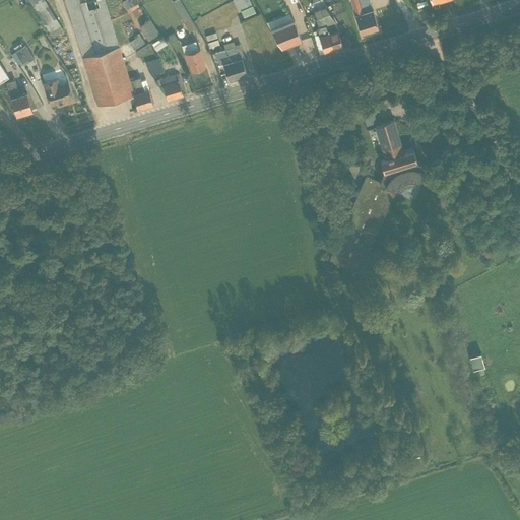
[(29,0),(53,37),(63,30),(45,0),(29,0)]
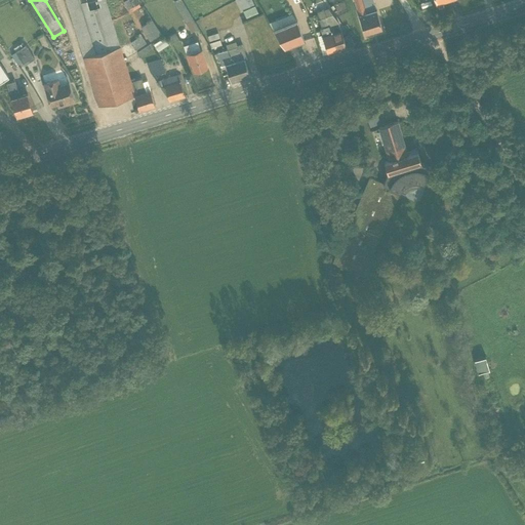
[(139,110),(155,105),(147,79),(143,81),(142,77),(131,80),(106,0),(66,0),(98,106),(134,94),(139,110)]
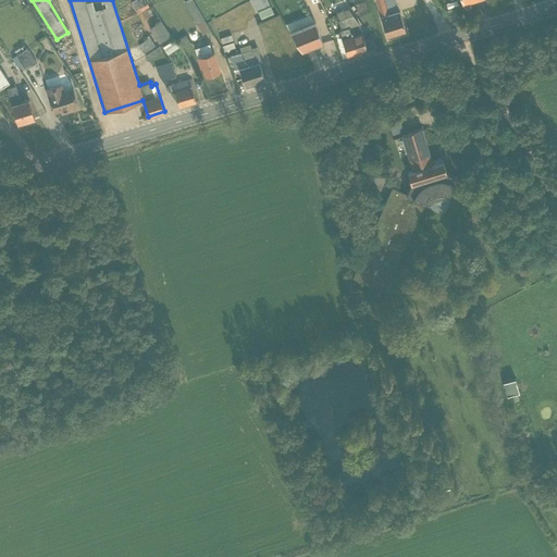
[(130,0),(137,12),(148,5),(145,0),(130,0)]
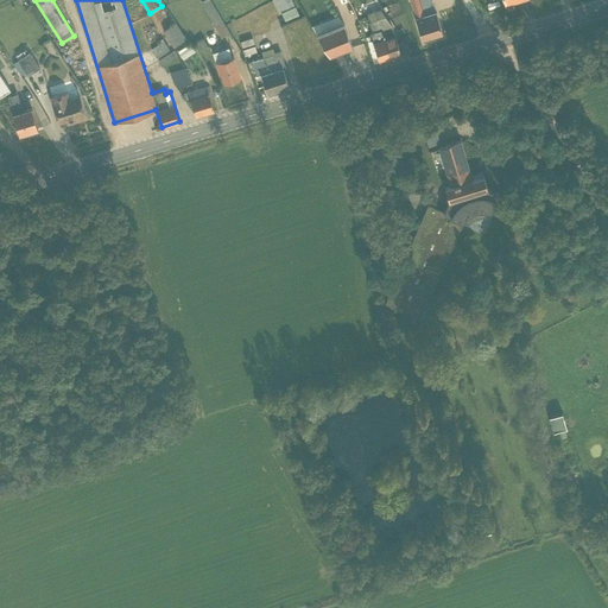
[(202,0),(201,1),(221,37),(226,33),(227,35),(230,33),(209,0),(202,0)]
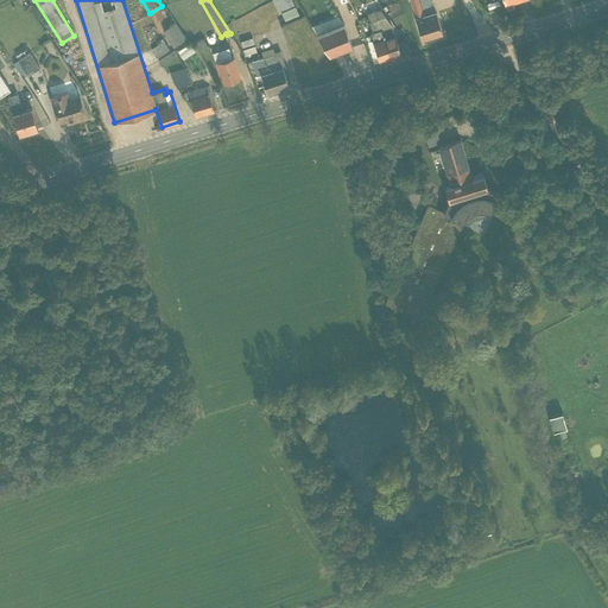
[(286,18),(298,13),(291,0),(272,0),(278,12),(283,11),(286,18)]
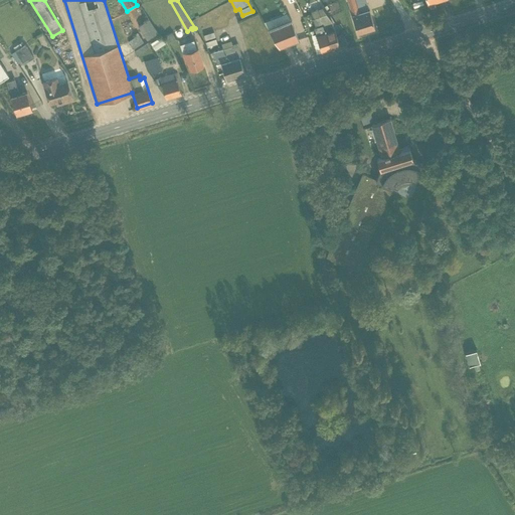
[(346,0),(357,31),(374,26),(365,0),(355,0),(346,0)]
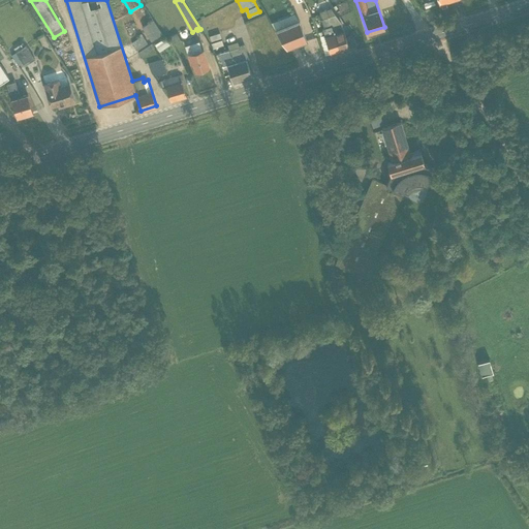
[(339,49),(348,45),(341,21),(331,6),(327,8),(339,49)]
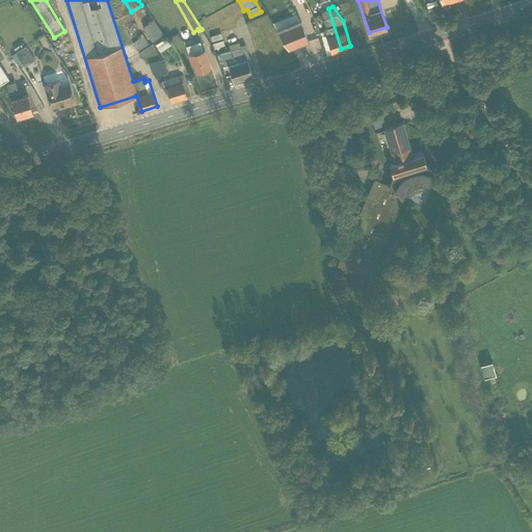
[(341,49),(328,8),(320,10),(325,26),(323,27),(326,33),(320,35),(323,47),(329,45),(331,52),(341,49)]
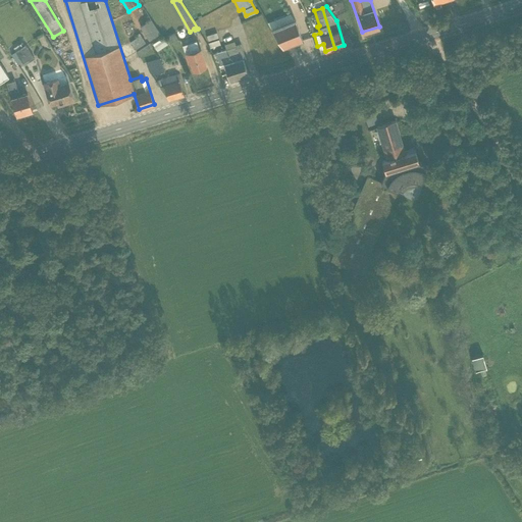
[(282,46),(302,39),(295,19),(290,12),(267,21),(282,46)]
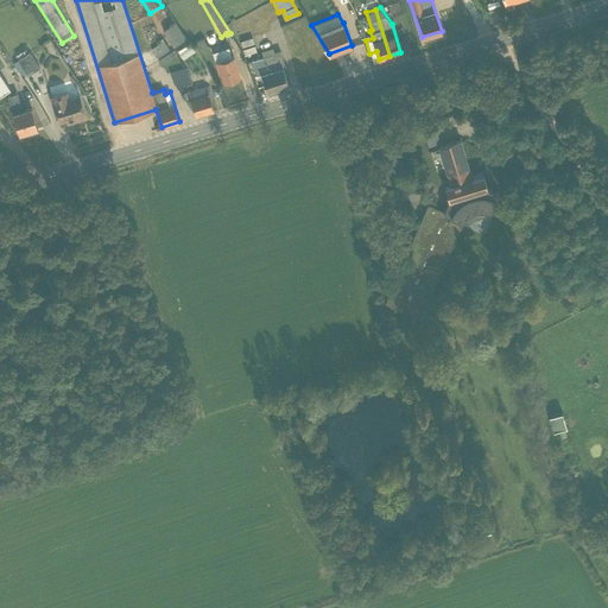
[(173,46),(187,38),(176,21),(163,30),(173,46)]
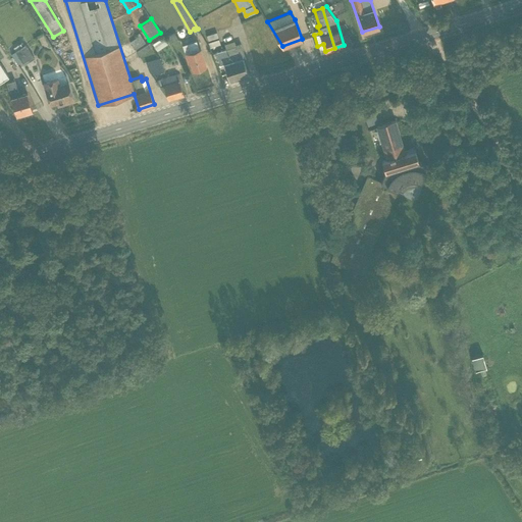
[(312,31),(305,33),(310,52),(318,50),(312,31)]
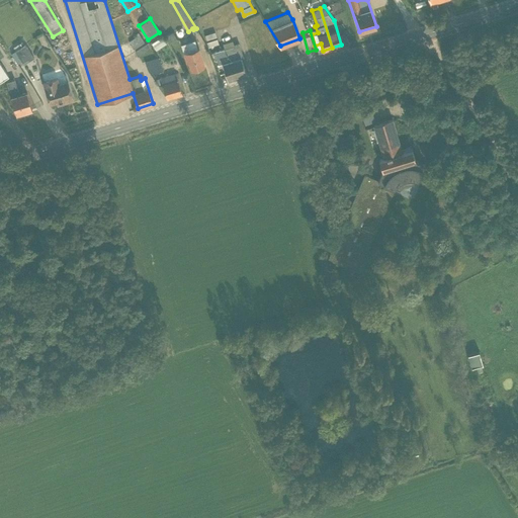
[(134,49),(144,41),(139,31),(136,33),(137,35),(128,40),(134,49)]
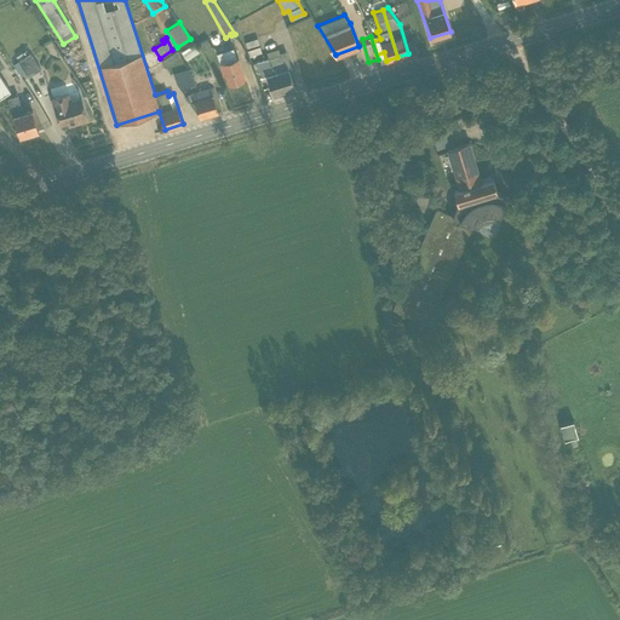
[(212,46),(206,38),(197,44),(202,52),(212,46)]
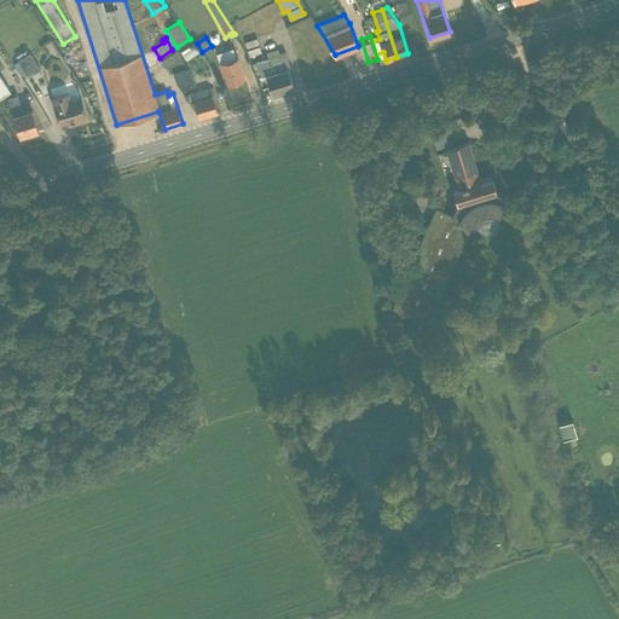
[(186,59),(198,51),(194,42),(180,51),(186,59)]
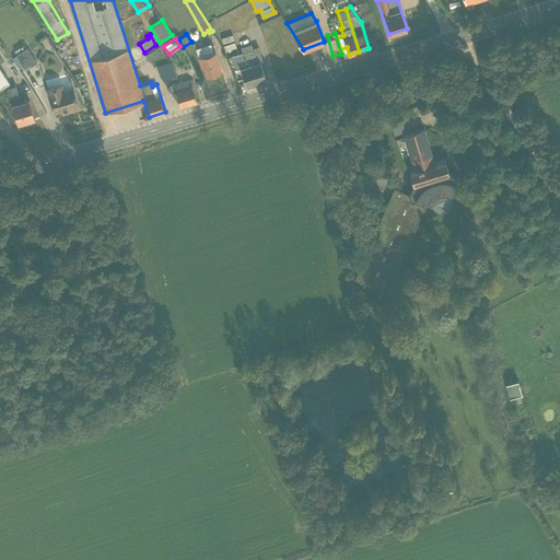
[(206,76),(221,71),(216,50),(213,51),(210,43),(196,47),(201,67),(203,66),(206,76)]
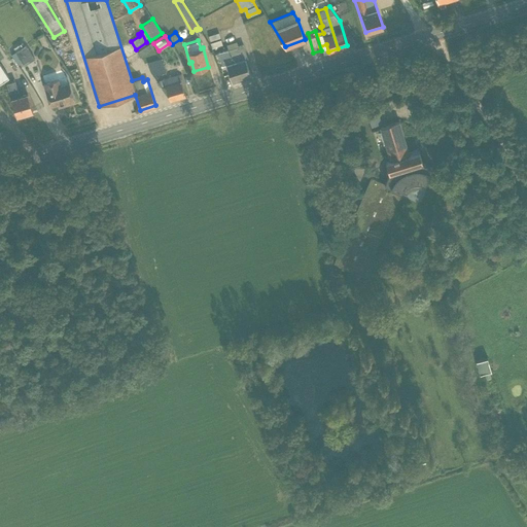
[(241,78),(251,75),(245,58),(247,57),(243,43),(238,45),(237,40),(226,43),(231,56),(235,61),(241,78)]
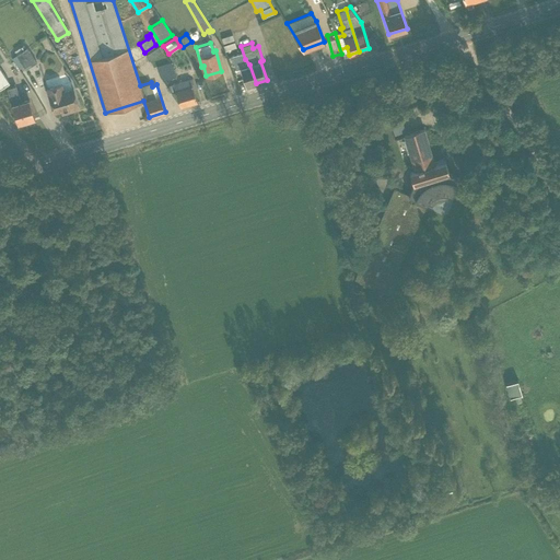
[(149,59),(163,49),(160,45),(146,55),(149,59)]
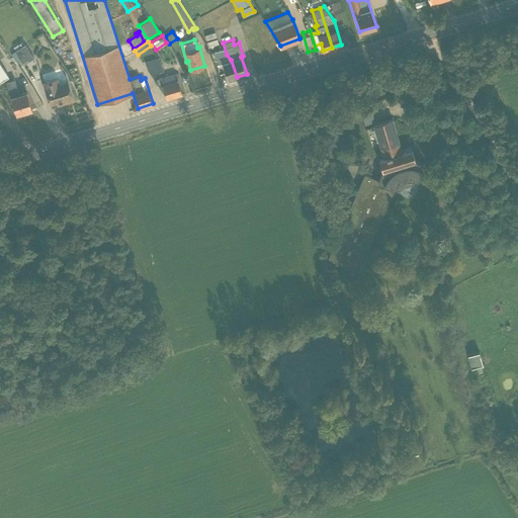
[(23,64),(33,57),(24,44),(15,51),(23,64)]
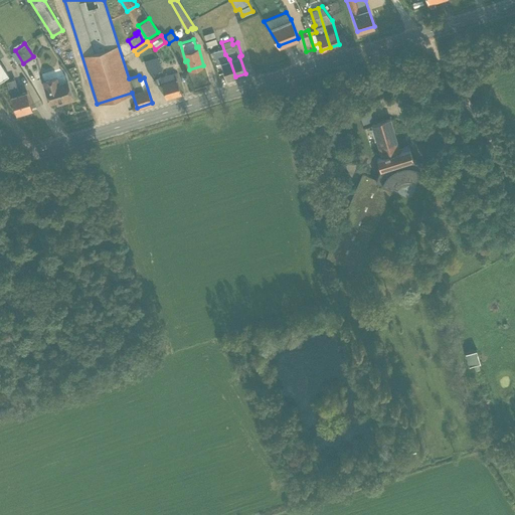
[(150,73),(162,69),(157,56),(144,61),(146,68),(150,73)]
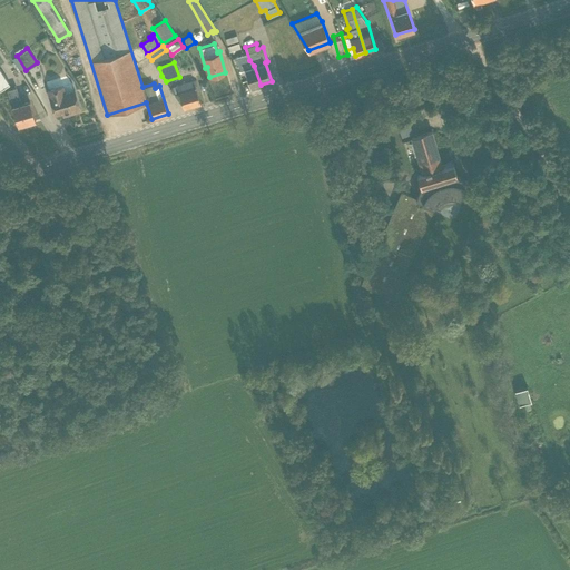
[(261,85),(254,66),(244,69),(251,88),(261,85)]
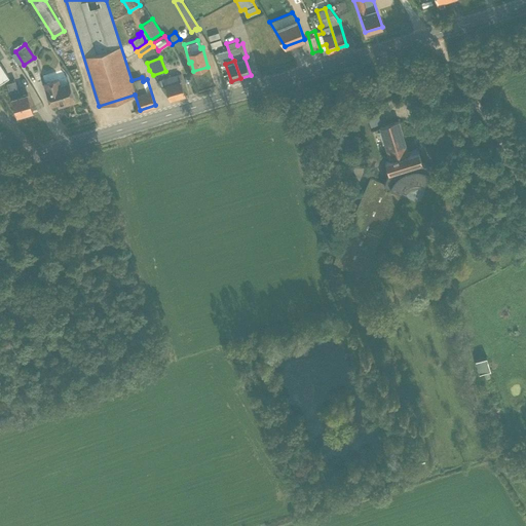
[(170,100),(185,96),(178,73),(158,79),(159,84),(164,83),(170,100)]
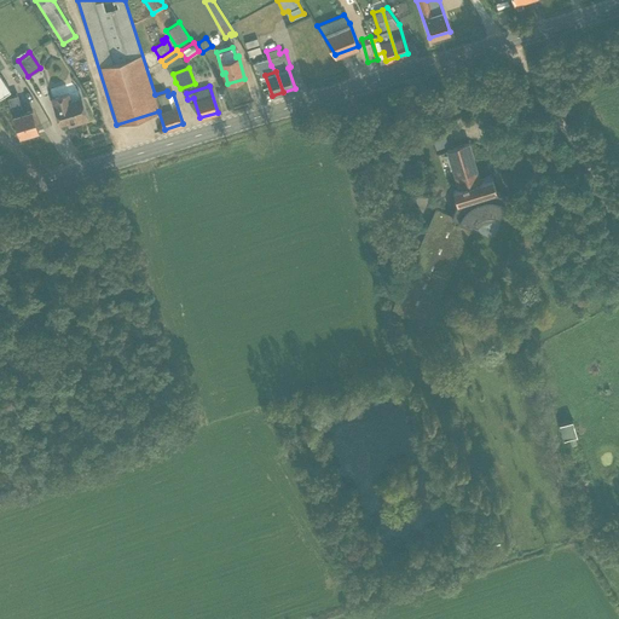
[(68,126),(88,120),(81,96),(71,99),(69,92),(51,97),(59,125),(68,122),(68,126)]
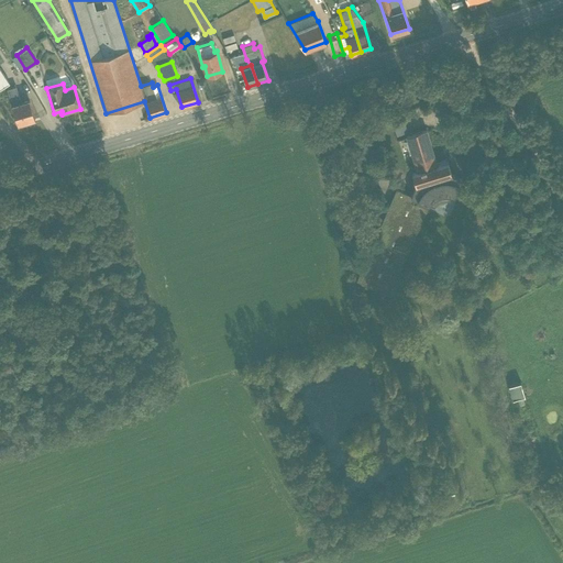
[(18,123),(35,118),(29,98),(20,100),(15,86),(7,88),(18,123)]
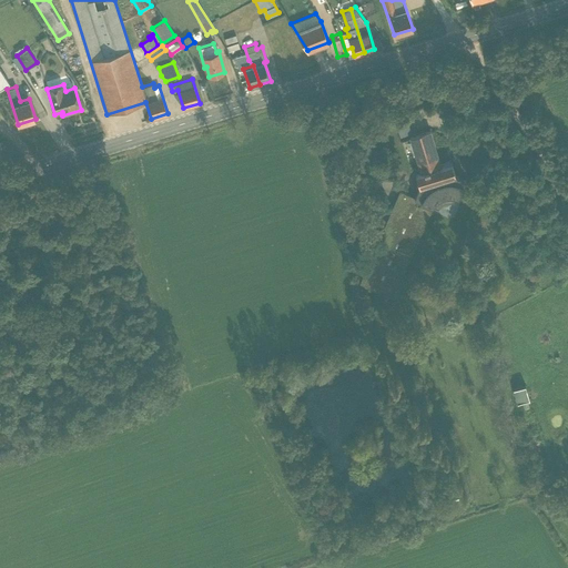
[(401,135),(411,132),(407,121),(396,125),(401,135)]
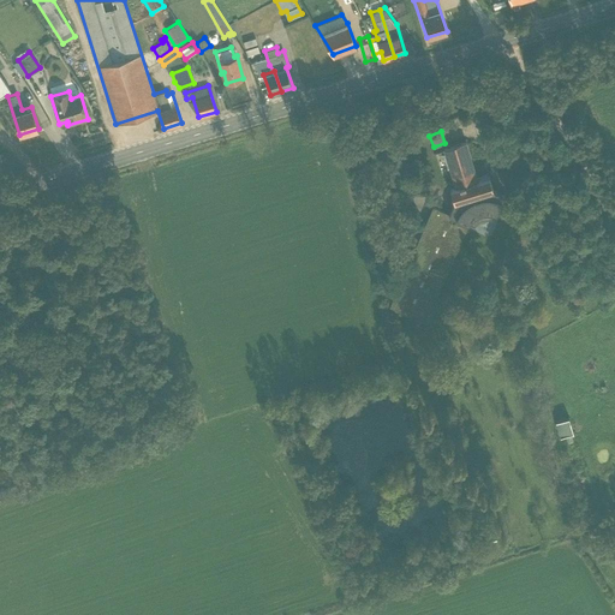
[(505,192),(493,187),(487,171),(477,173),(466,139),(442,147),(454,185),(449,186),(454,199),(449,212),(439,207),(440,203),(434,201),(388,304),(425,318),(469,220),(472,222),(476,220),(478,218),(482,216),(484,215),(488,215),(493,216),(494,210),(496,212),(505,192)]
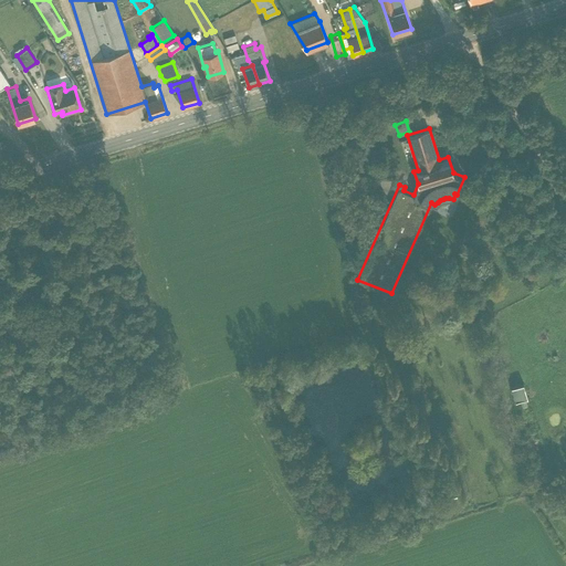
[(516,400),(527,397),(523,383),(511,387),(516,400)]
